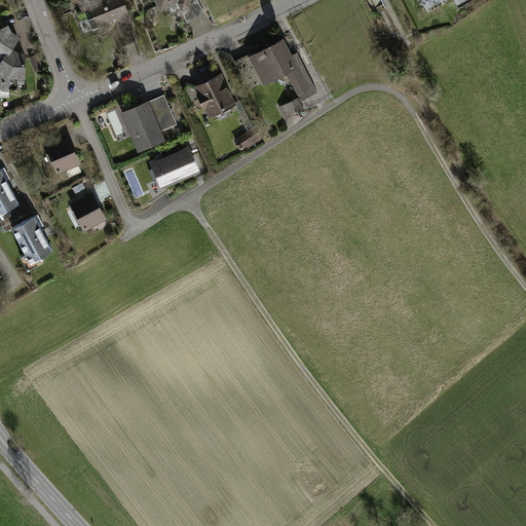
[(121,0),(98,0),(91,3),(97,15),(87,20),(92,30),(110,23),(119,45),(134,40),(124,17),(128,15),(121,0)]
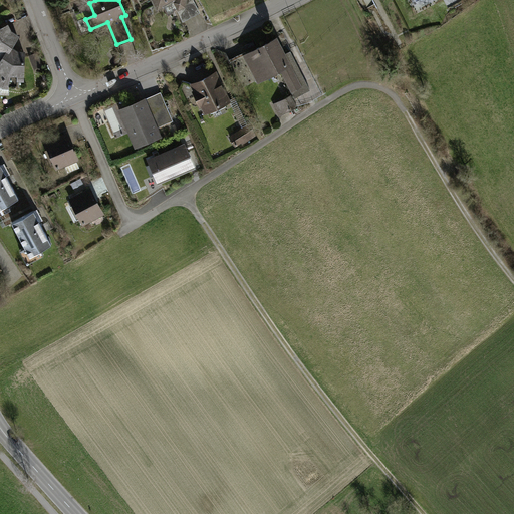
[(154,0),(158,8),(164,5),(168,14),(174,11),(173,10),(177,8),(182,18),(198,9),(193,0),(154,0)]
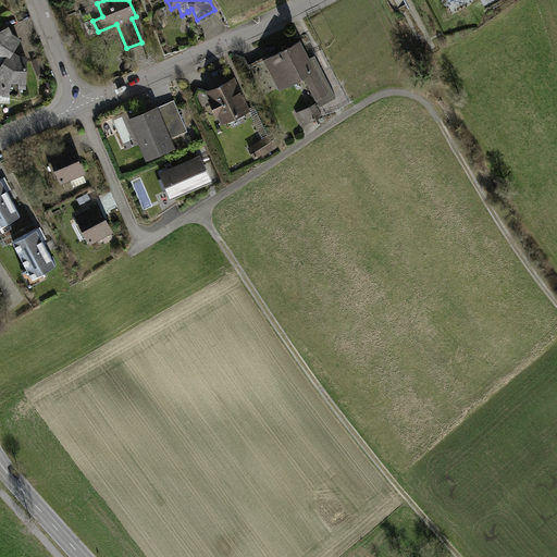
[(11,35),(8,27),(0,31),(0,67),(11,52),(19,39),(11,35)]
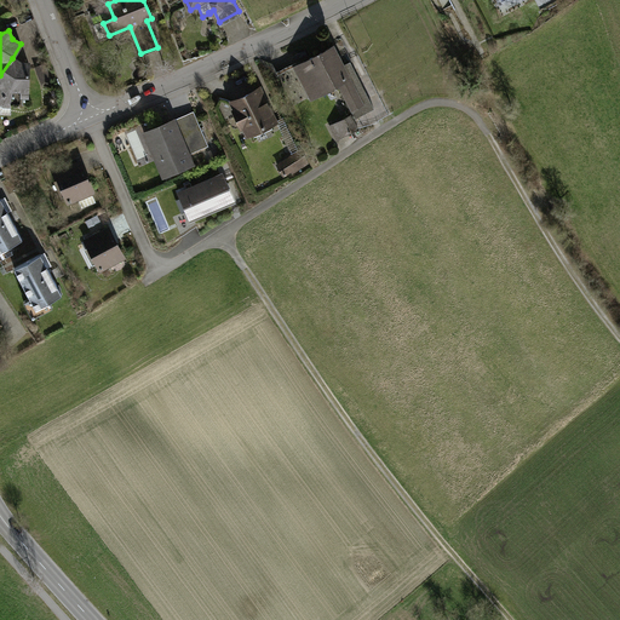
[(334,46),(297,65),(313,96),(338,84),(351,110),(361,105),(350,87),(360,82),(350,62),(340,67),(337,59),(340,57),(334,46)]
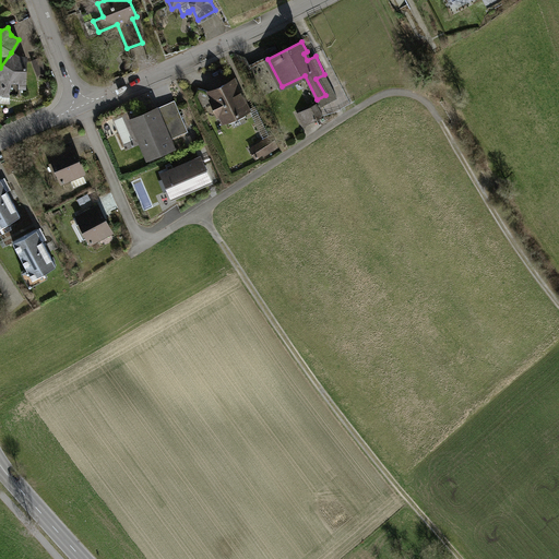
[(19,58),(11,52),(0,68),(0,90),(1,88),(10,88),(10,95),(20,95),(20,86),(25,86),(26,58),(19,58)]
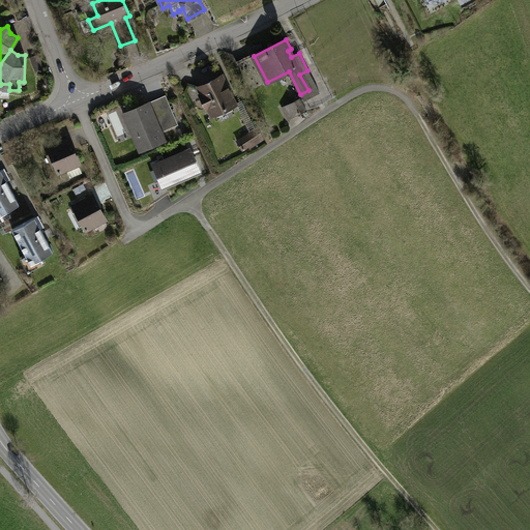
[(37,56),(31,58),(36,69),(42,66),(37,56)]
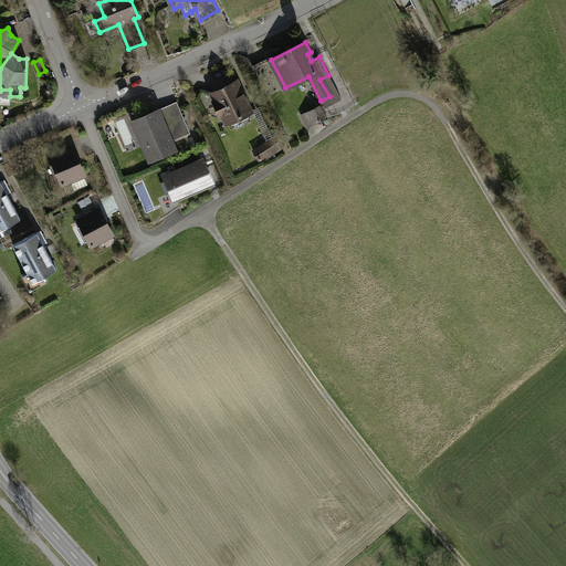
[(342,98),(328,75),(320,80),(329,96),(321,101),(324,107),(342,98)]
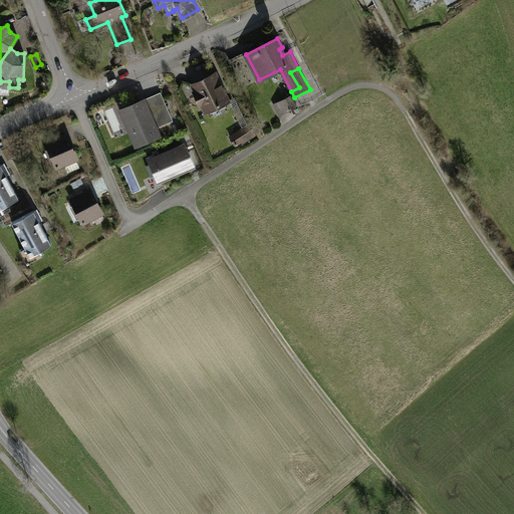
[(215,73),(195,83),(199,91),(195,92),(201,104),(204,103),(208,110),(228,101),(215,73)]
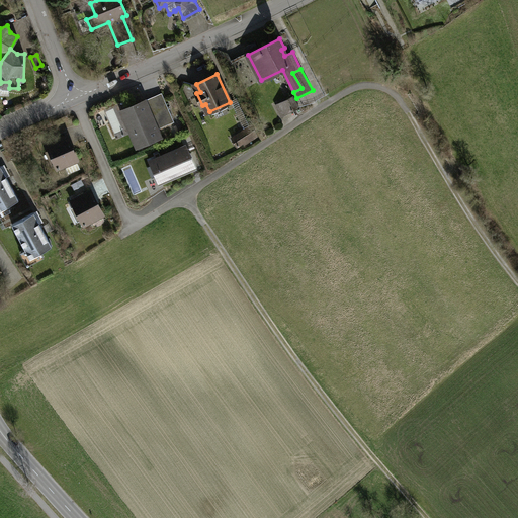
[(135,104),(135,105),(145,101),(157,130),(160,127),(152,108),(166,102),(162,93),(135,104)]
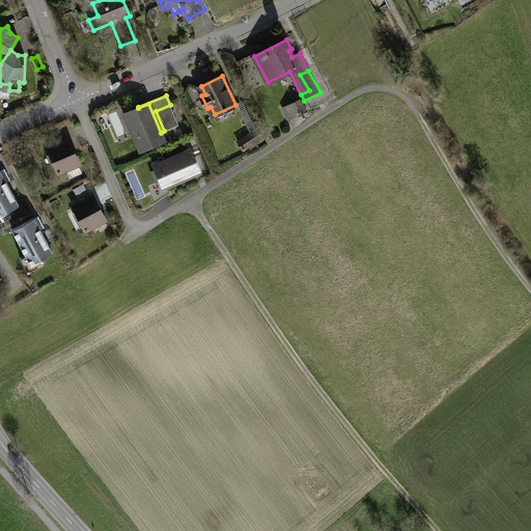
[(301,99),(284,109),(290,119),(306,110),(301,99)]
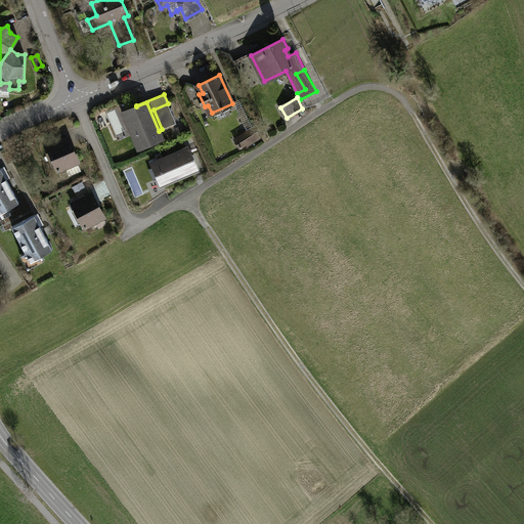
[(136,106),(124,113),(127,118),(129,117),(141,145),(162,137),(159,131),(146,102),(136,106)]
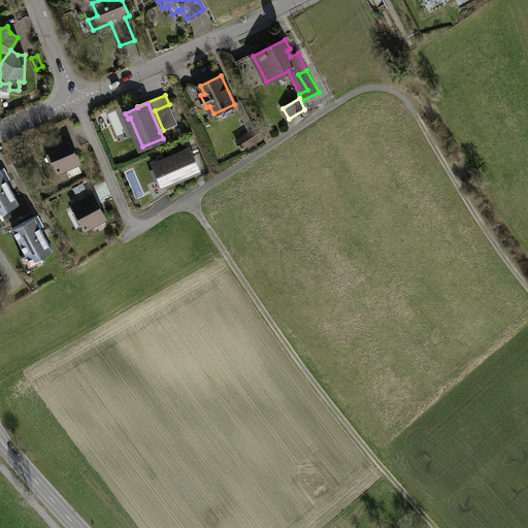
[(177,124),(169,104),(155,110),(163,130),(177,124)]
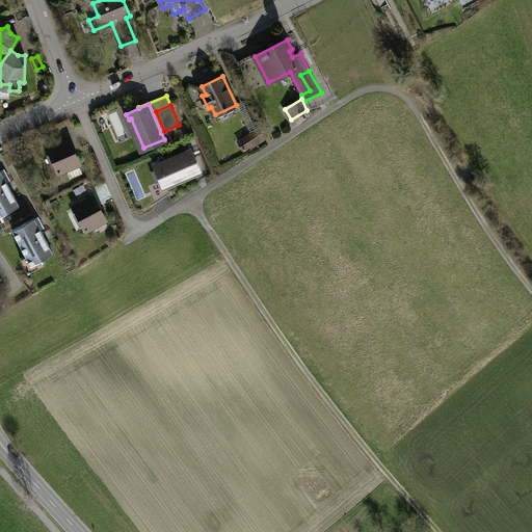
[(259,128),(238,141),(244,151),(263,137),(259,128)]
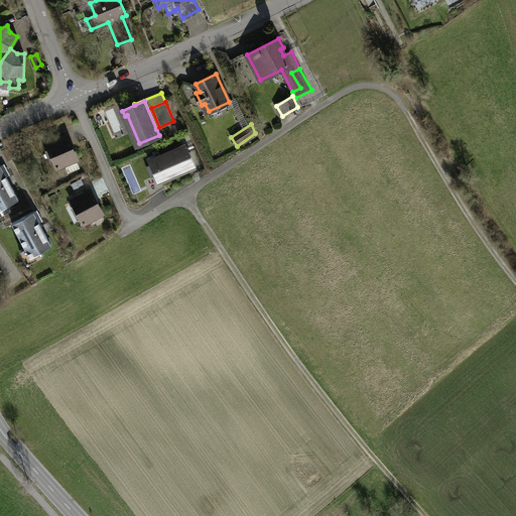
[(67,134),(46,143),(56,169),(66,165),(69,172),(78,169),(79,166),(76,160),(78,160),(67,134)]
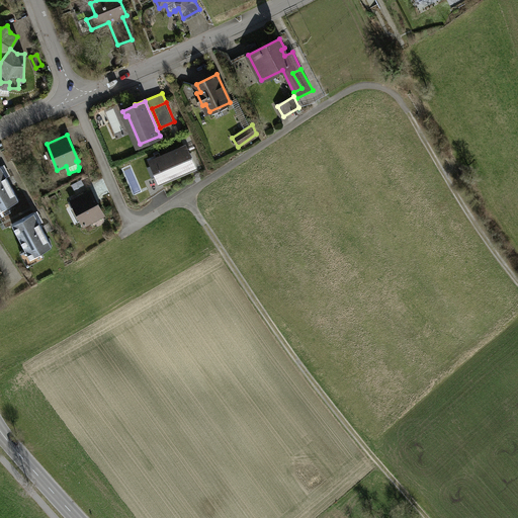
[(185,147),(152,161),(160,181),(193,167),(185,147)]
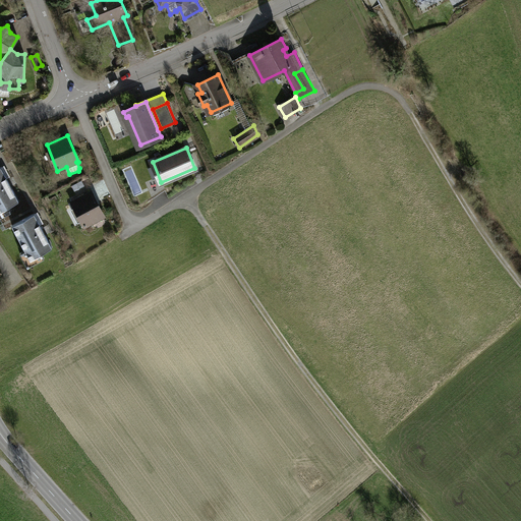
[(1,167),(0,167),(0,210),(18,200),(1,167)]
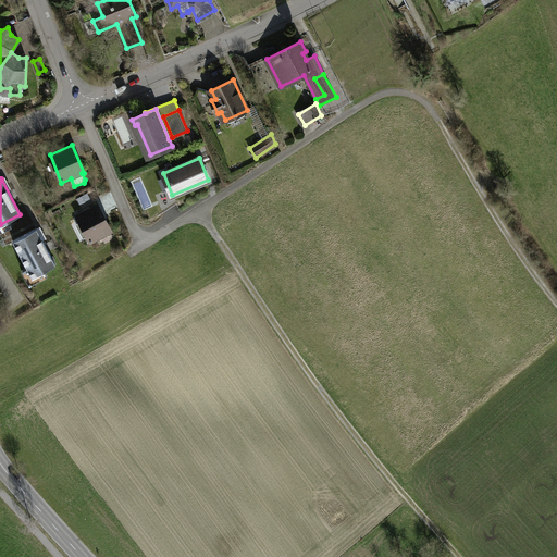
[(98,205),(76,215),(79,222),(73,225),(81,239),(87,236),(90,243),(112,231),(98,205)]
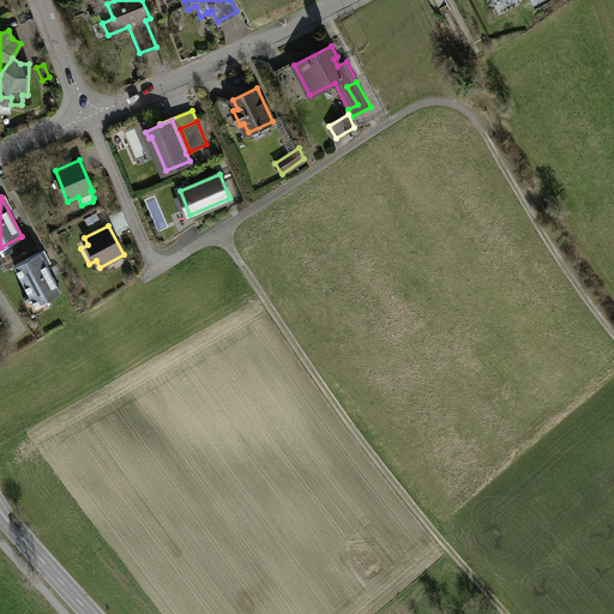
[(14,265),(35,305),(61,292),(40,252),(14,265)]
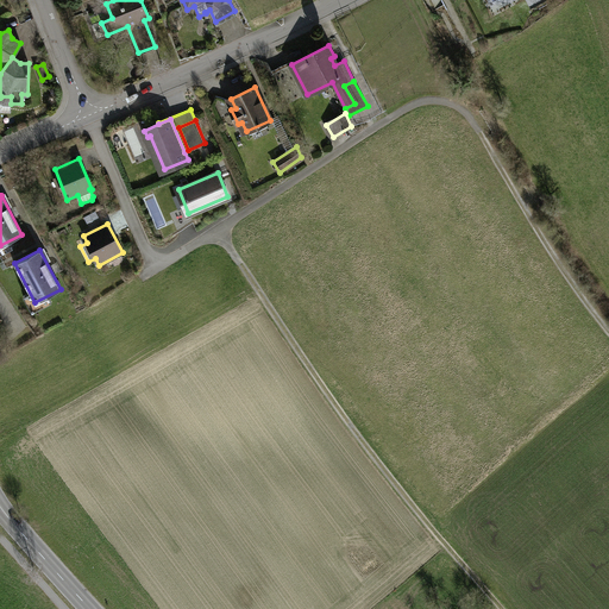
All buildings are outlined.
